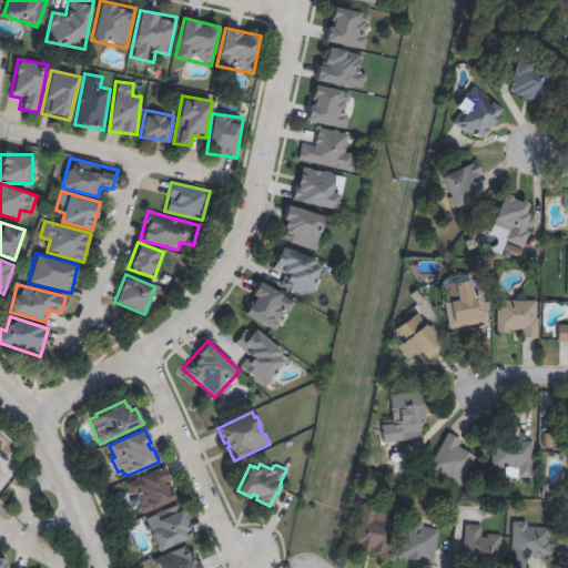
[(124,483),(162,465),(169,479),(164,482),(166,486),(169,485),(175,498),(143,513),(140,510),(138,507),(140,503),(135,494),(133,495),(129,493),(124,483)]
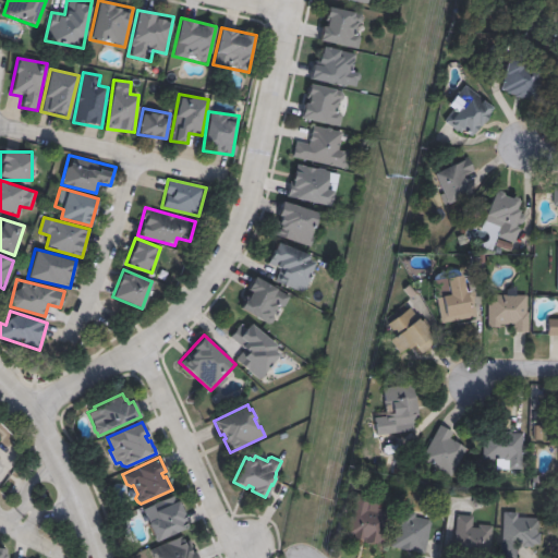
[(142,509),(174,494),(179,504),(180,504),(181,507),(183,513),(185,520),(185,521),(186,524),(187,523),(189,526),(155,541),(147,524),(148,522),(142,509)]
